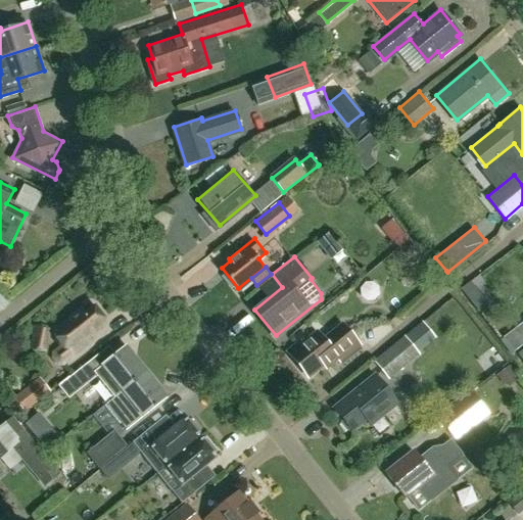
[(461,286),(462,288),(468,296),(470,295),(477,289),(471,280),(470,279),(461,286)]
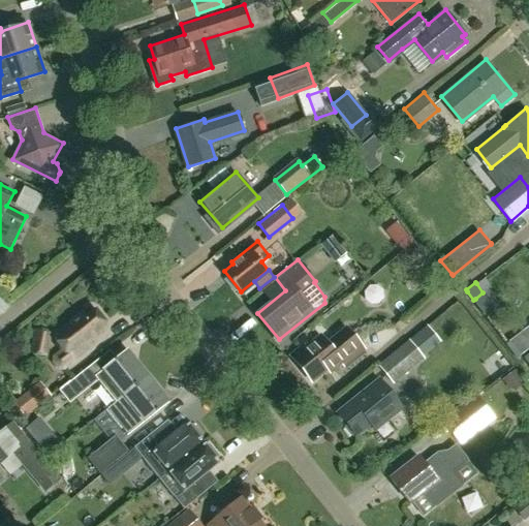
[(63,366),(97,339),(94,335),(107,323),(95,309),(85,317),(82,313),(54,336),(64,347),(55,356),(54,360),(59,366),(63,366)]
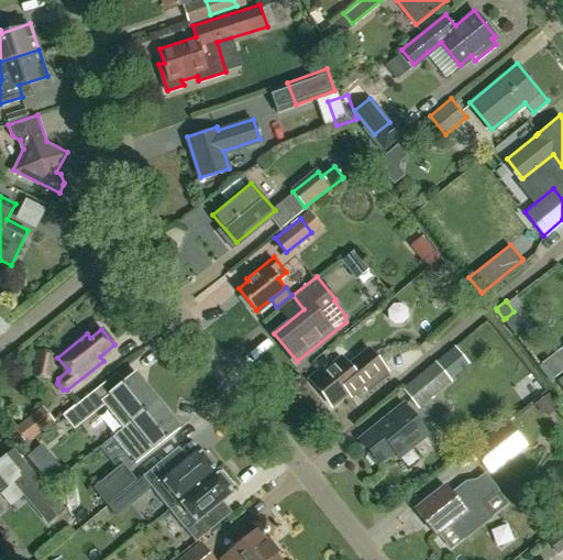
[(370,344),(348,362),(342,355),(327,369),(324,365),(309,376),(331,404),(360,381),(366,390),(390,371),(370,344)]
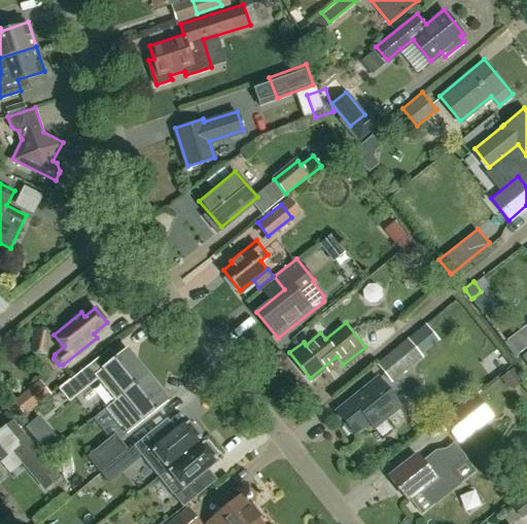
[(526,323),(506,339),(518,353),(526,346),(526,323)]
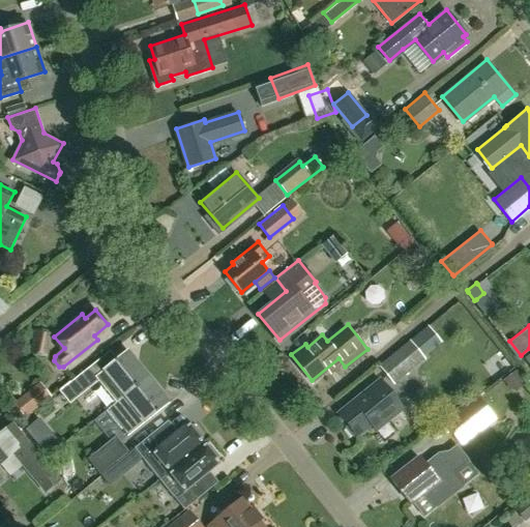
[(46,355),(50,332),(35,329),(31,353),(46,355)]
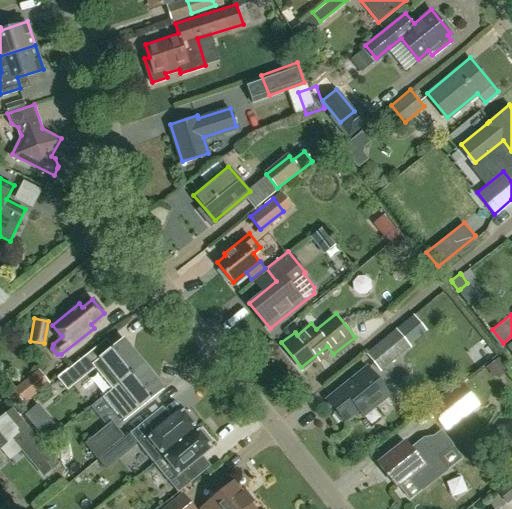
[(368,352),(380,367),(409,344),(398,329),(368,352)]
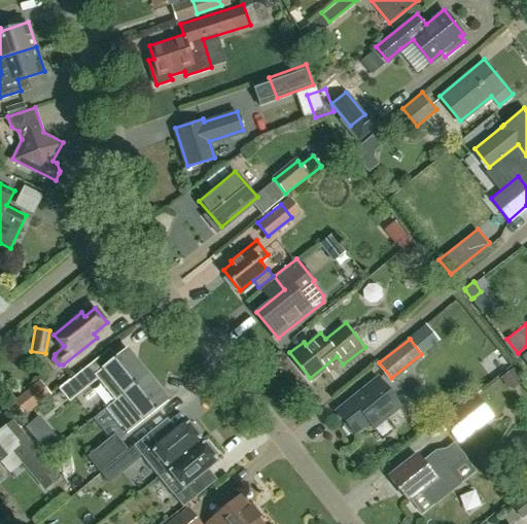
[(105,405),(106,406),(147,372),(126,346),(104,364),(97,355),(58,387),(65,396),(93,373),(113,398),(105,405)]
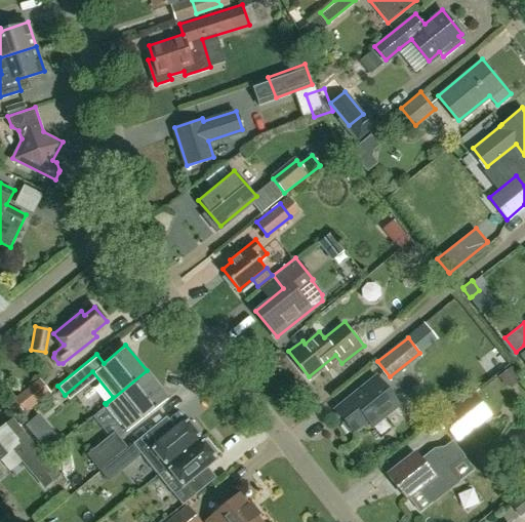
[(521,378),(512,365),(501,372),(511,386),(521,378)]
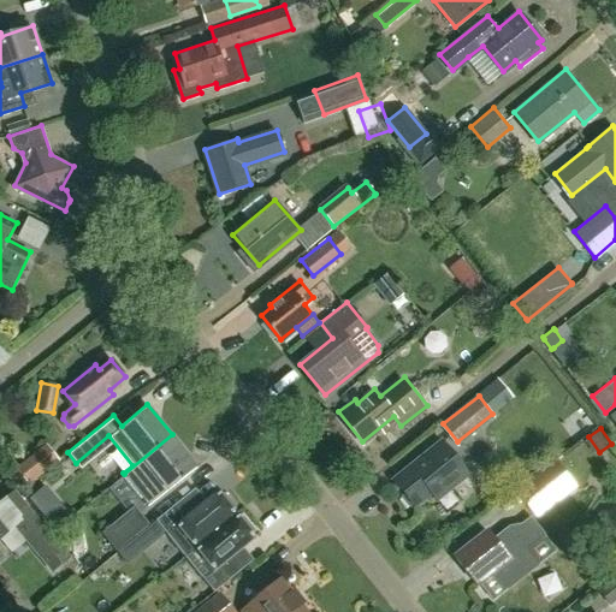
[(196,463),(172,434),(124,474),(148,504),(197,464),(196,463)]
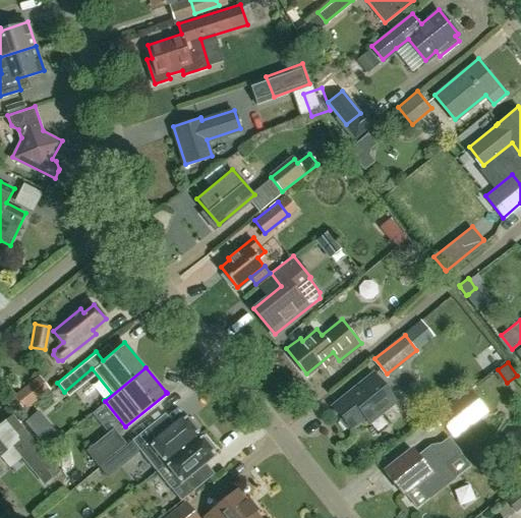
[(347,427),(349,425),(350,426),(364,415),(368,420),(396,398),(373,371),(333,405),(342,416),(339,418),(347,427)]
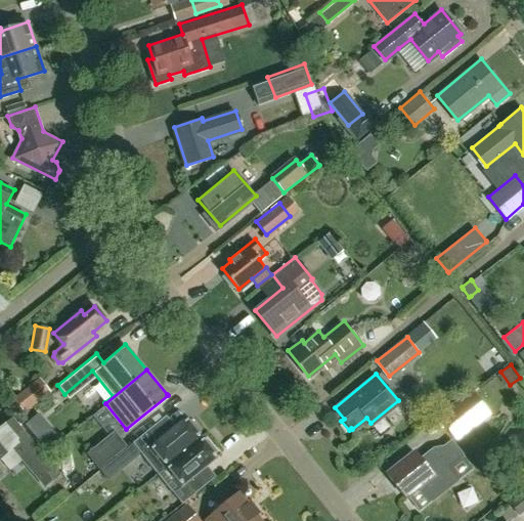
[(24,411),(49,391),(39,377),(11,397),(12,400),(6,404),(16,417),(24,410),(24,411)]
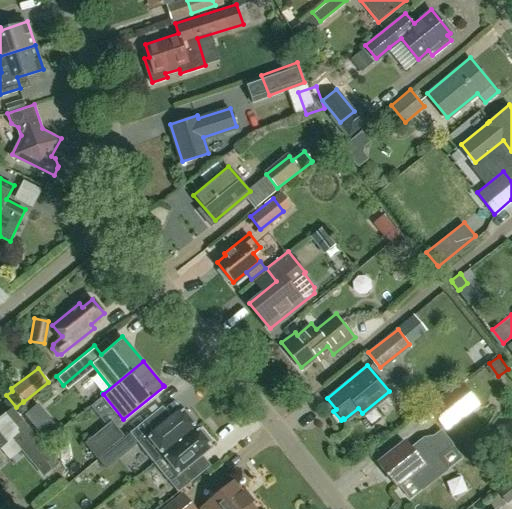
[(445,427),(477,403),(460,381),(429,406),(445,427)]
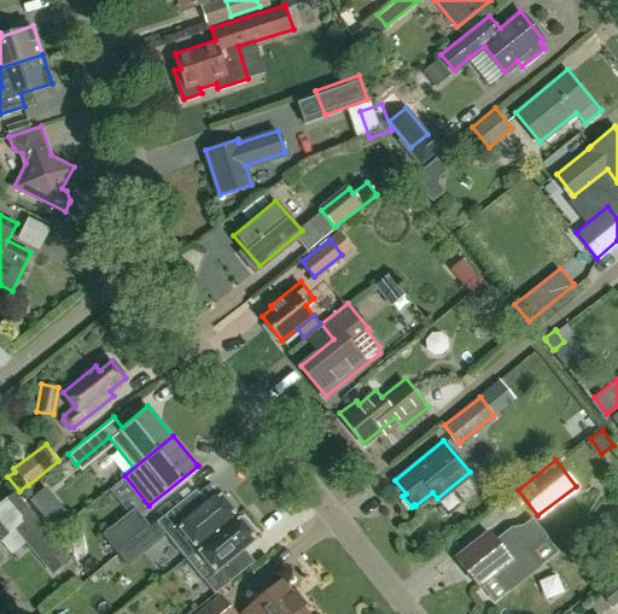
[(68,515),(44,487),(27,501),(51,530),(68,515)]
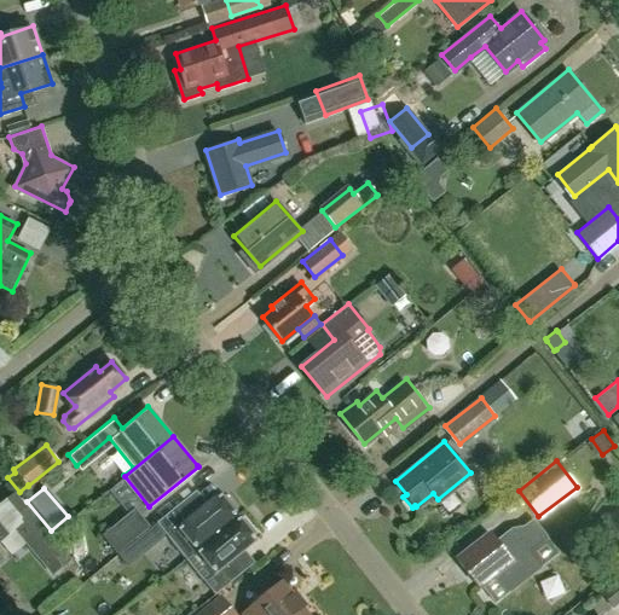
[(218,492),(206,502),(190,515),(179,503),(156,521),(185,557),(237,515),(233,510),(237,508),(225,494),(223,497),(218,492)]
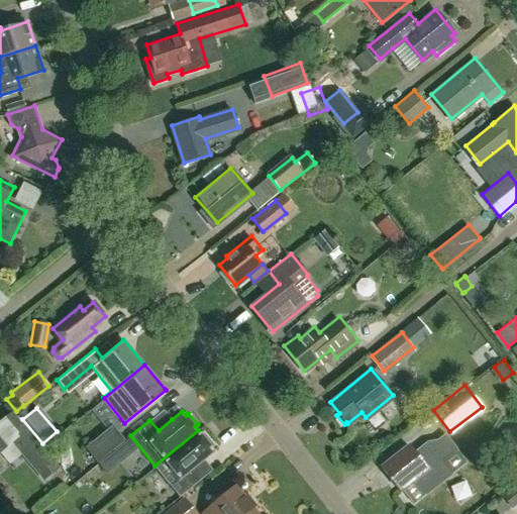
[(12,412),(1,421),(0,419),(0,449),(0,450),(12,440),(26,428),(12,412)]
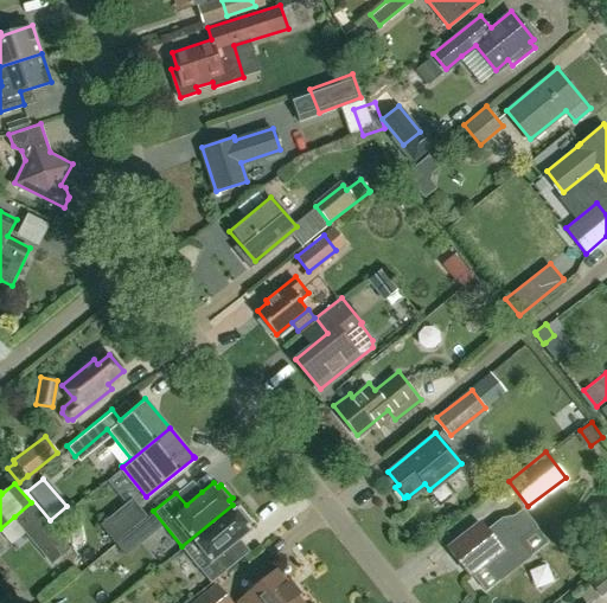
[(100,523),(115,540),(131,528),(147,514),(132,495),(100,523)]
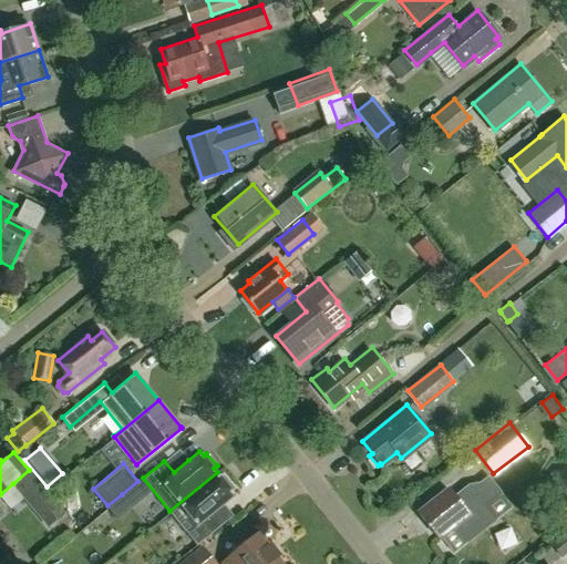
[(13,483),(48,524),(63,511),(29,470),(13,483)]
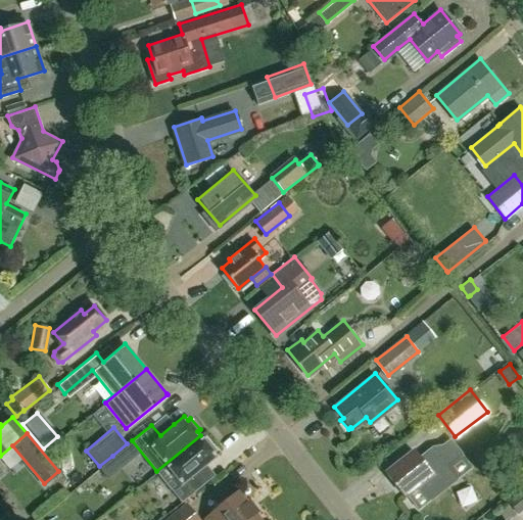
[(182,502),(201,485),(193,475),(217,456),(214,452),(216,448),(206,437),(203,439),(200,435),(156,471),(172,489),(182,502)]
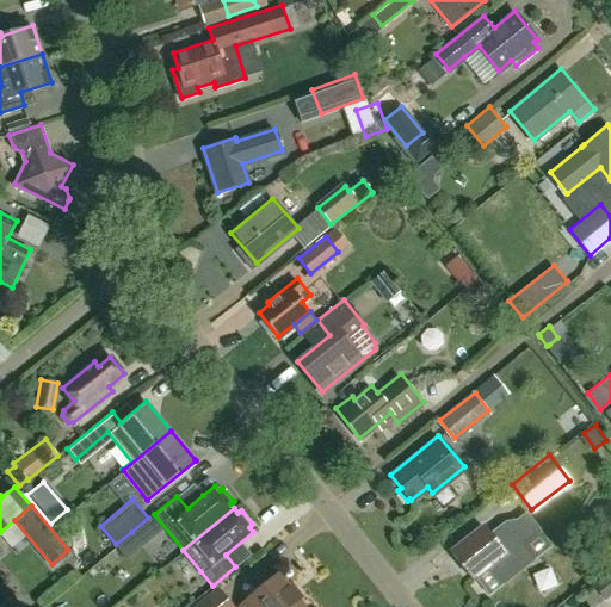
[(535,558),(522,542),(539,527),(528,512),(519,519),(505,520),(491,532),(483,524),(451,550),(473,577),(491,564),(505,582),(535,558)]
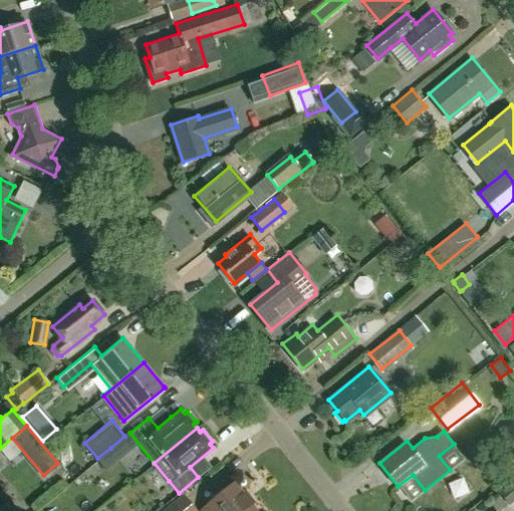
[(97,458),(104,468),(118,457),(110,448),(97,458)]
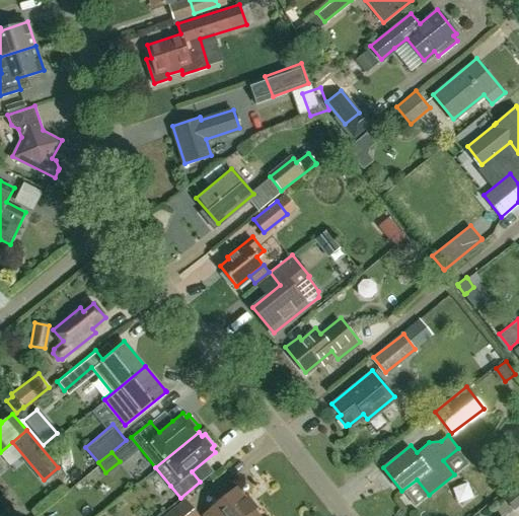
[(518,504),(518,481),(502,495),(513,509),(518,504)]
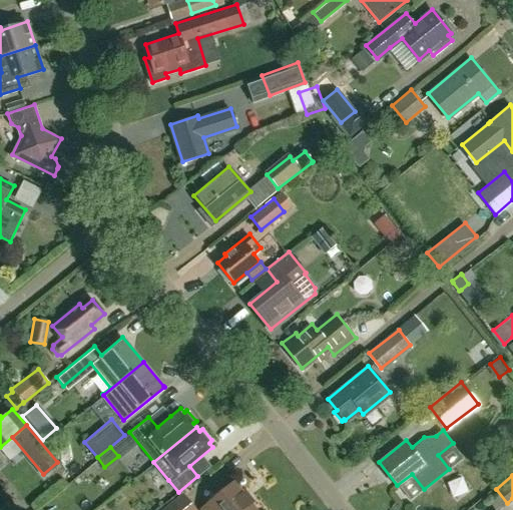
[(254,509),(233,482),(202,507),(204,509),(254,509)]
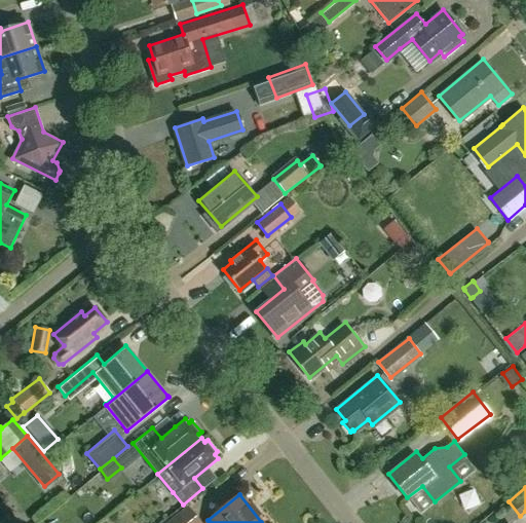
[(199,522),(186,505),(162,522),(199,522)]
